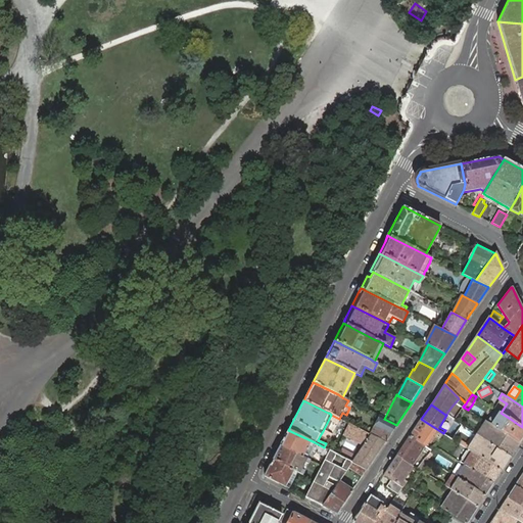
[(501,413),(495,409),(492,415),(498,419),(493,427),(501,431),(519,443),(522,435),(522,427),(509,418),(501,413)]
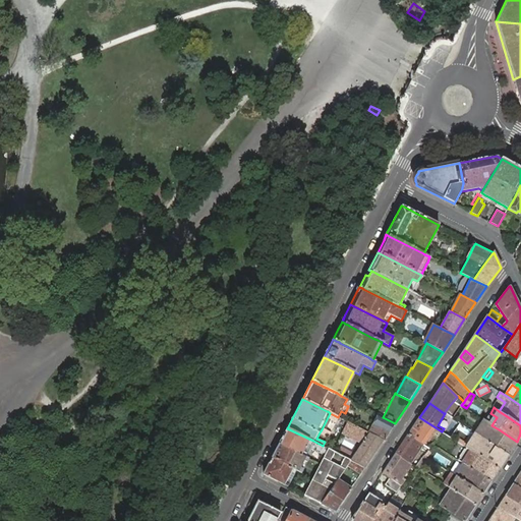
[(490,413),(484,420),(491,425),(497,417),(490,413)]
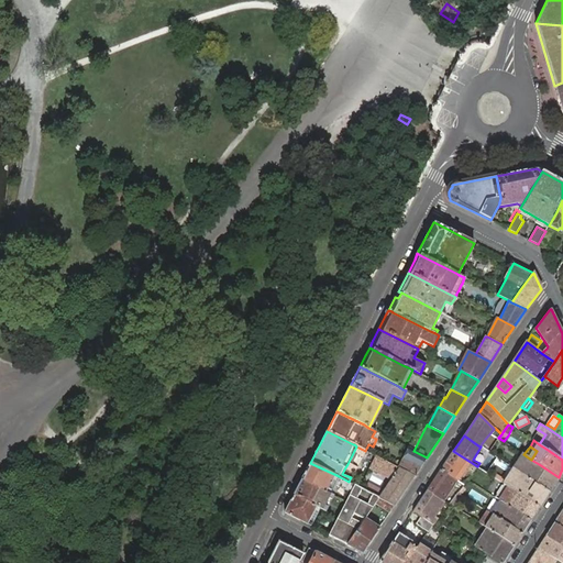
[(414,451),(409,449),(399,468),(414,476),(427,457),(414,451)]
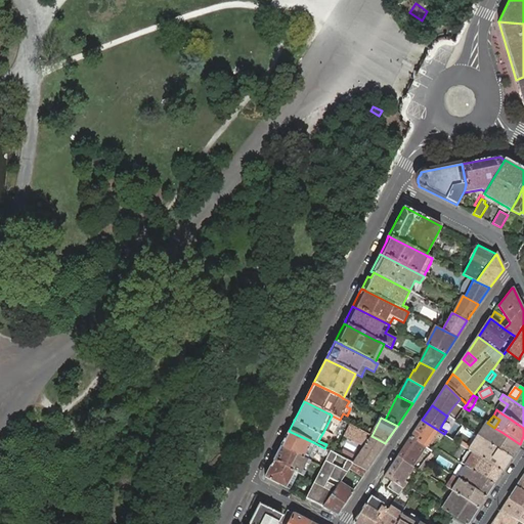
[(444,434),(422,420),(410,437),(426,447),(429,443),(432,444),(436,438),(434,436),(436,433),(442,437),(444,434)]
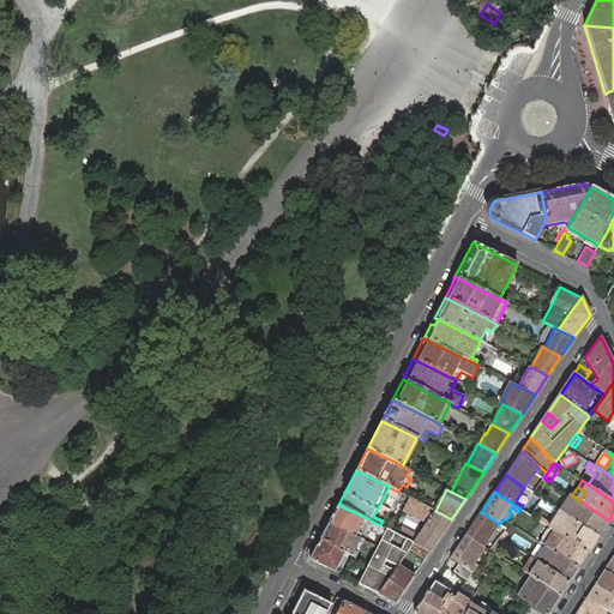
[(571,495),(570,495),(560,511),(599,536),(609,521),(588,506),(579,501),(571,495)]
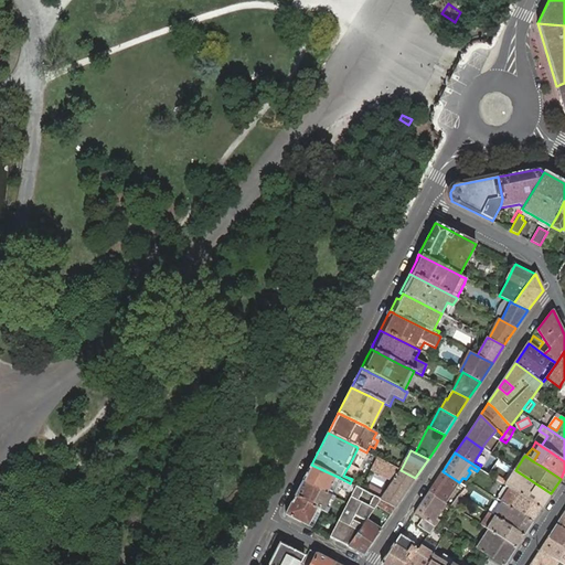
[(385,492),(380,500),(396,508),(415,478),(401,470),(401,469),(376,457),(371,469),(393,480),(385,492)]
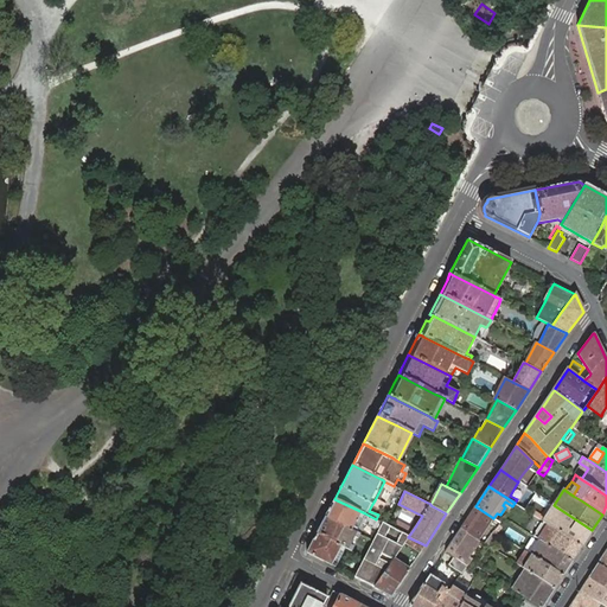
[(334,499),(325,517),(356,532),(357,534),(363,523),(378,531),(382,523),(376,519),(365,513),(334,499)]
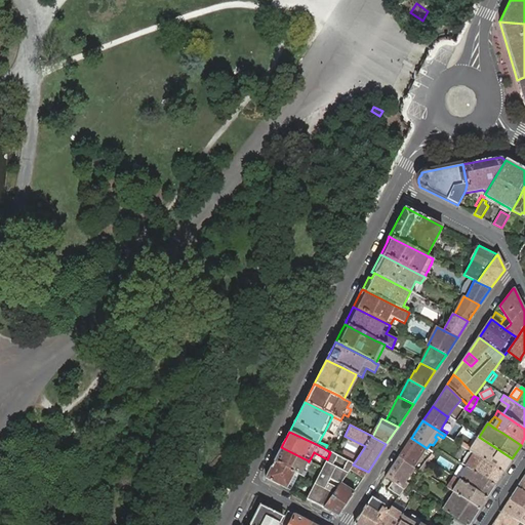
[(512,458),(479,437),(470,451),(475,454),(502,473),(512,458)]
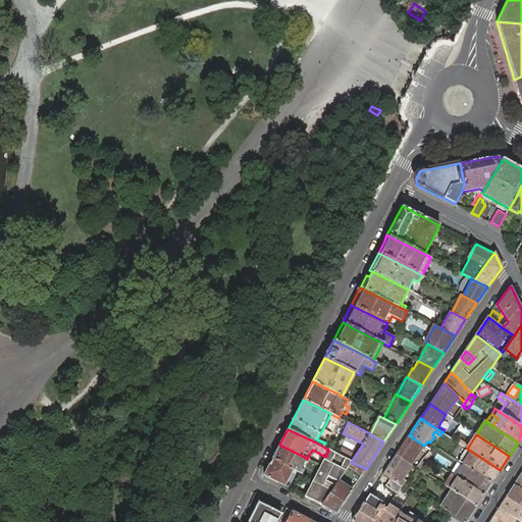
[(409,435),(396,455),(411,465),(424,446),(409,435)]
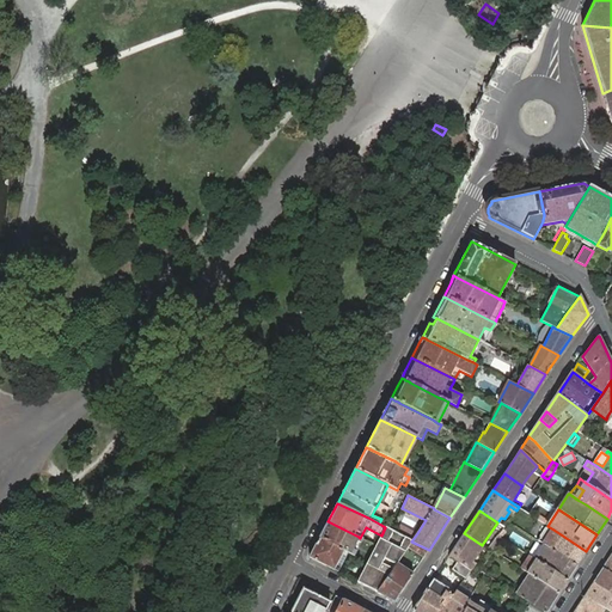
[(328,521),(319,538),(347,552),(350,555),(354,556),(356,551),(353,550),(356,542),(361,543),(362,539),(360,538),(359,537),(328,521)]
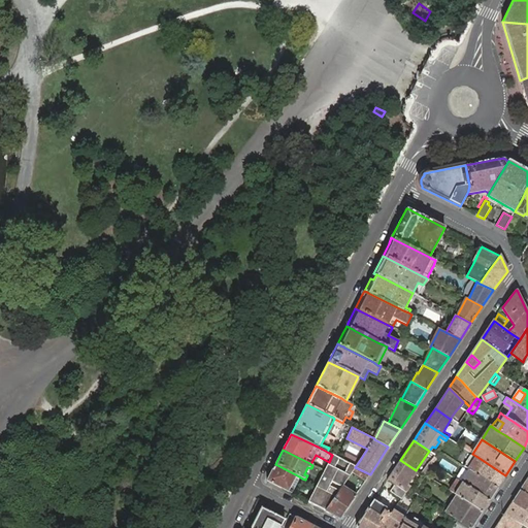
[(350,464),(355,467),(360,460),(347,453),(342,460),(350,464)]
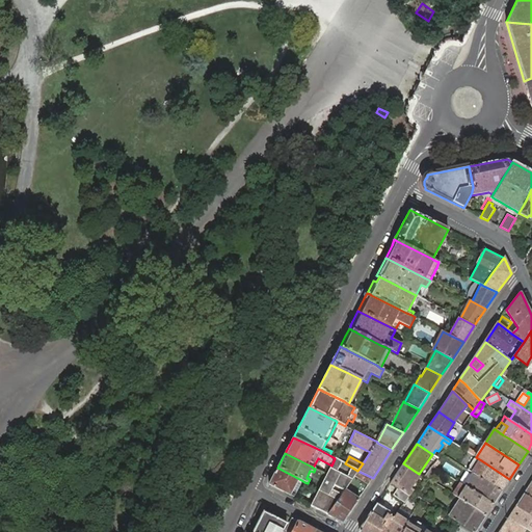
[(501,491),(509,479),(481,460),(476,457),(468,470),(473,474),(501,491)]
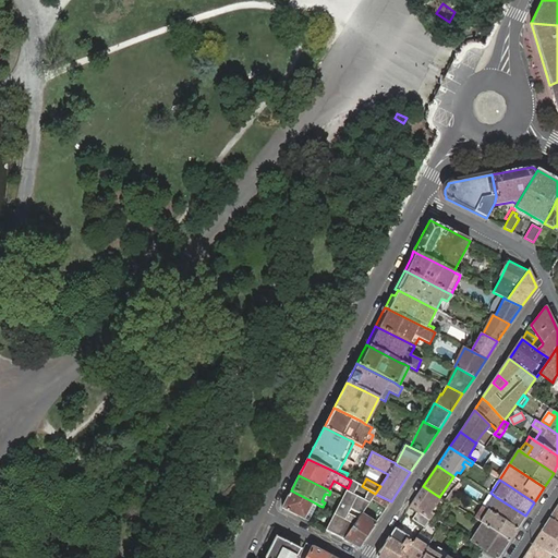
[(335,513),(326,531),(343,540),(359,518),(362,513),(372,499),(375,494),(370,490),(358,484),(355,483),(351,481),(348,488),(342,497),(335,513)]
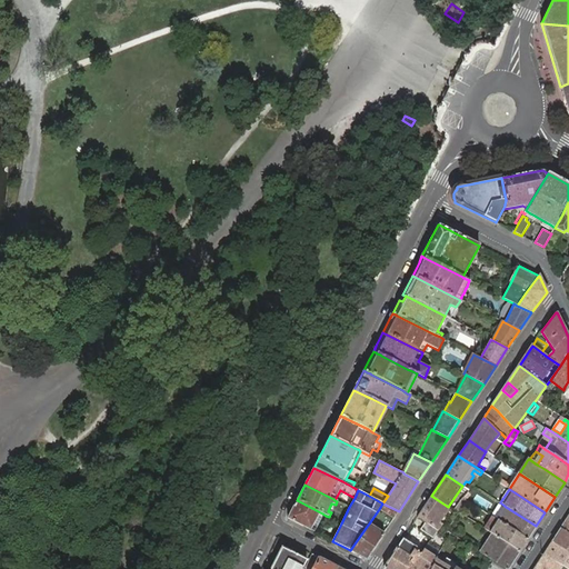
[(449,507),(448,507),(431,496),(418,517),(426,522),(438,530),(441,527),(437,523),(446,511),(447,511),(449,507)]
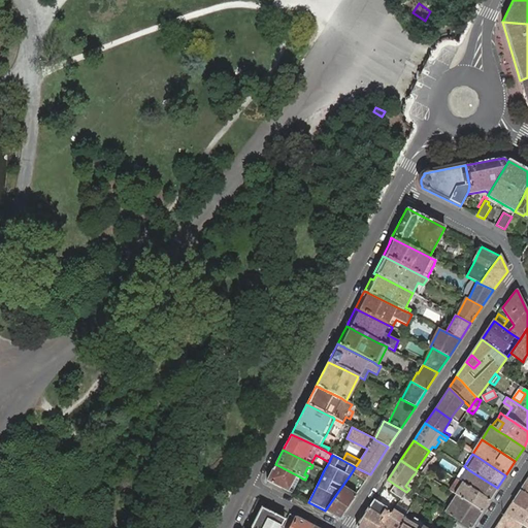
[(433,465),(429,462),(422,472),(427,475),(433,465)]
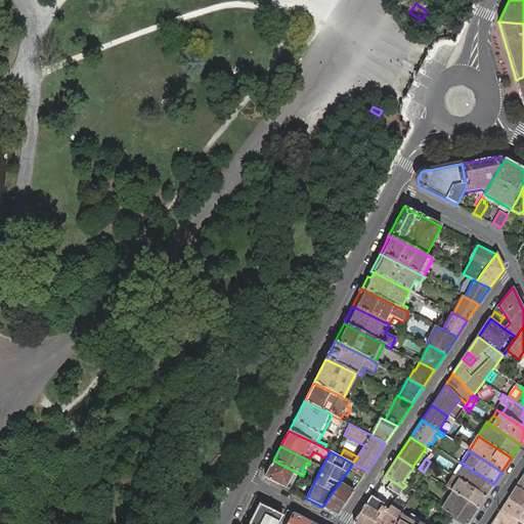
[(297,473),(273,461),(265,478),(289,489),(291,486),(296,476),(297,473)]
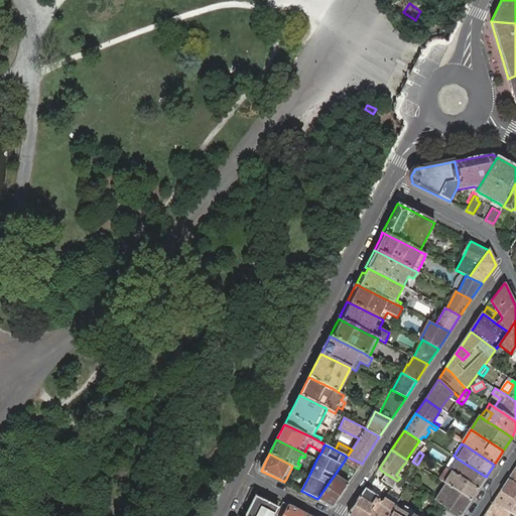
[(362,464),(347,457),(344,462),(357,470),(362,464)]
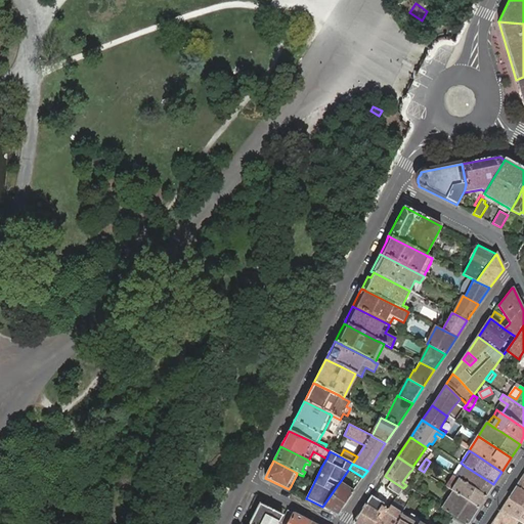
[(485,497),(493,484),(466,467),(459,479),(485,497)]
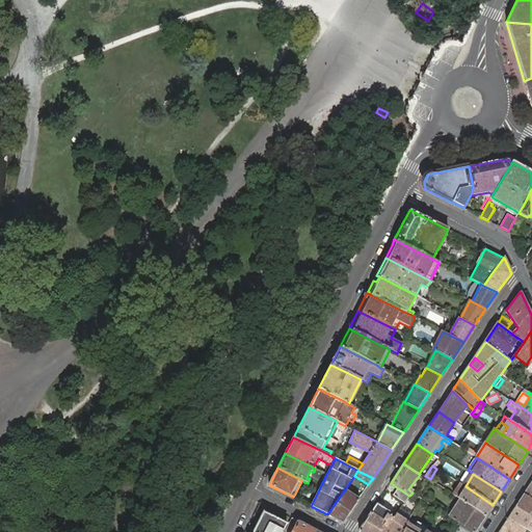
[(485,515),(493,505),(466,486),(460,483),(453,495),(458,498),(461,500),(485,515)]
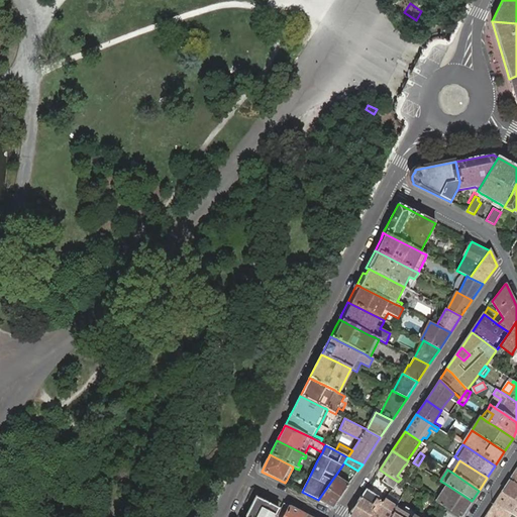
[(413,474),(408,483),(420,489),(424,480),(413,474)]
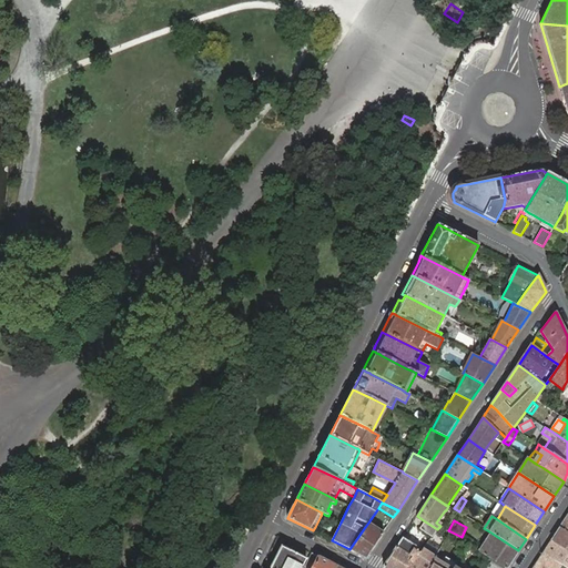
[(432,537),(437,529),(425,521),(419,528),(432,537)]
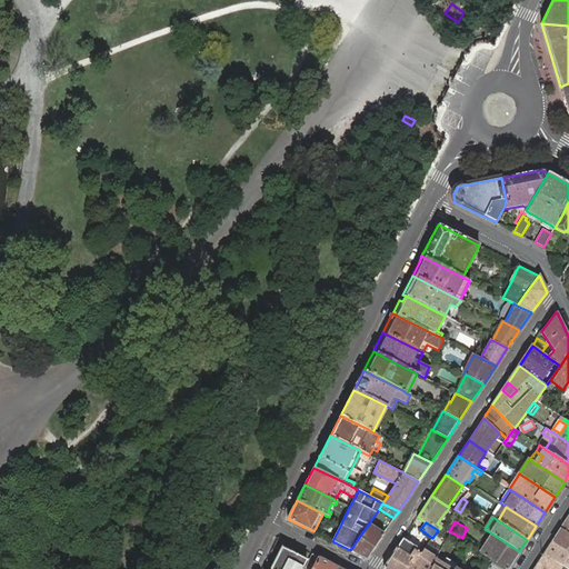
[(366,528),(350,550),(367,559),(383,533),(380,531),(378,535),(370,529),(372,526),(369,523),(366,528)]
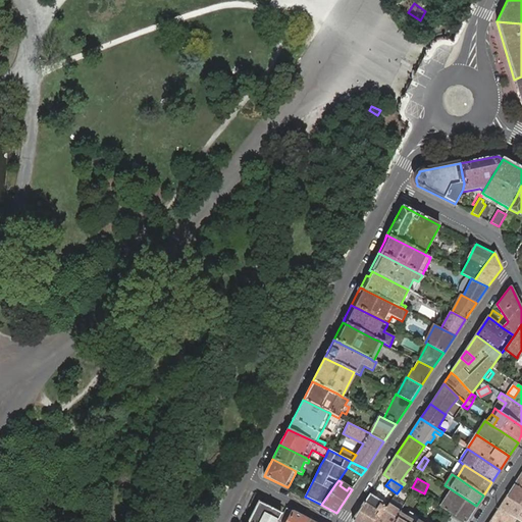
[(521,489),(514,484),(506,497),(521,506),(521,489)]
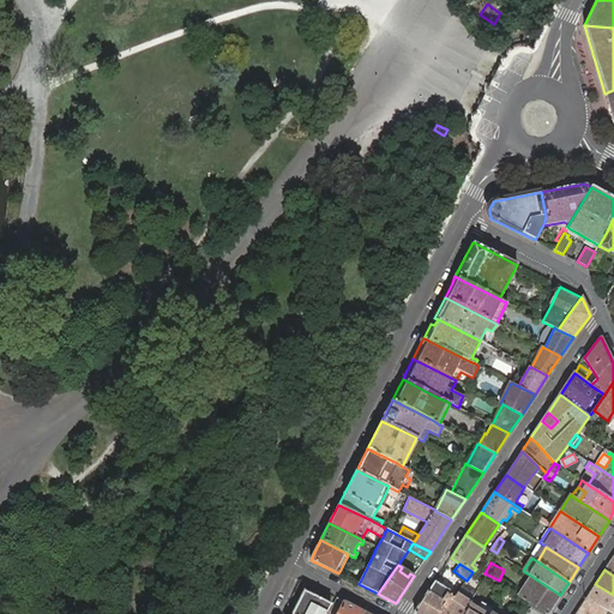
[(545,613),(548,613),(560,595),(533,577),(529,582),(522,591),(519,596),(525,601),(545,613)]
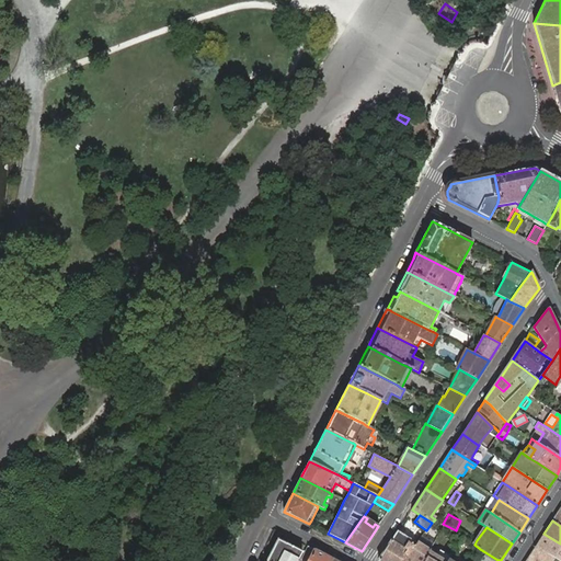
[(379,560),(378,560),(402,560),(416,544),(413,542),(411,545),(408,542),(410,540),(397,531),(378,559),(379,560)]
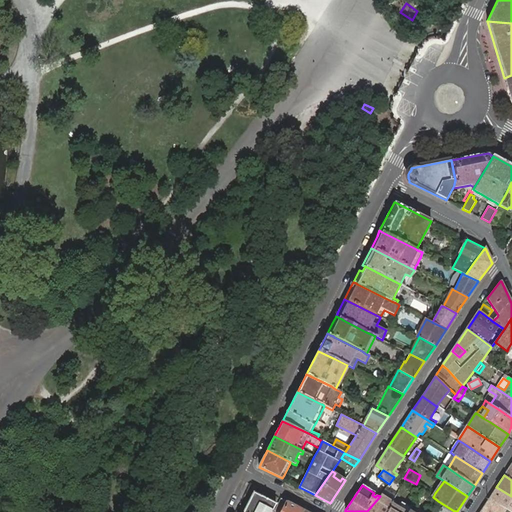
[(511,511),(511,496),(496,487),(489,498),(506,509),(511,511)]
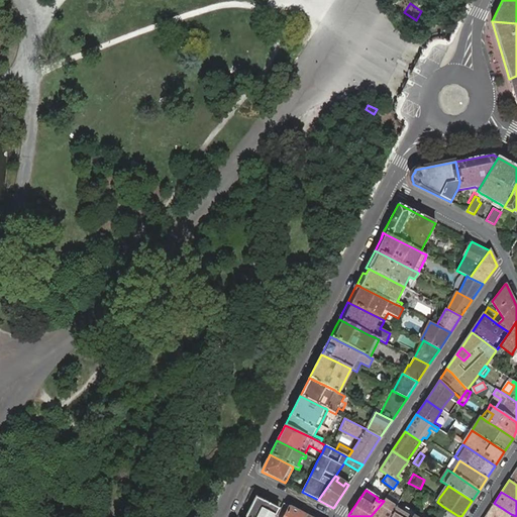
[(249,510),(245,516),(274,516),(279,509),(255,498),(251,507),(249,510)]
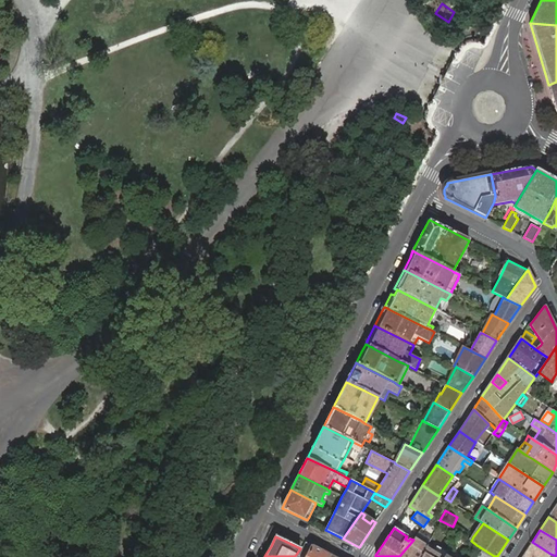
[(420,556),(426,547),(426,546),(424,544),(422,543),(418,540),(415,537),(413,540),(399,556),(420,556)]
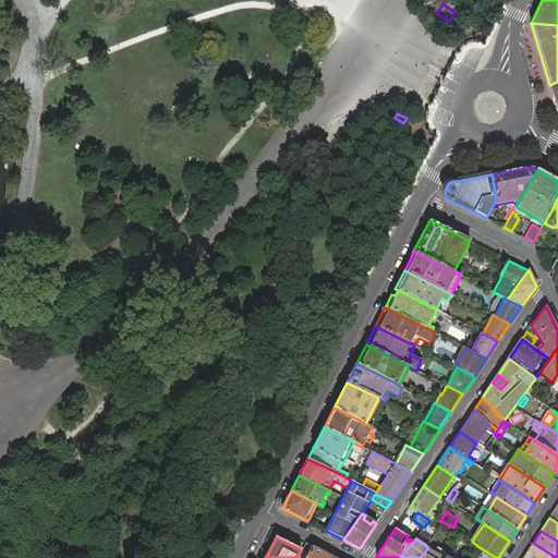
[(306,557),(313,547),(306,543),(300,557),(302,557),(306,557)]
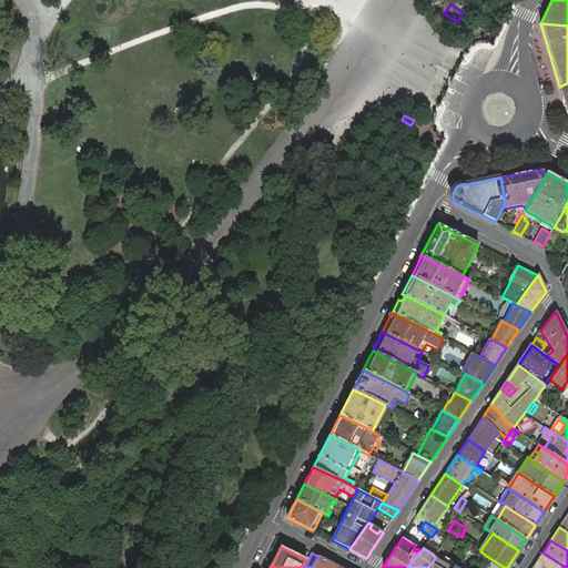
[(559,567),(561,565),(543,553),(533,567),(559,567)]
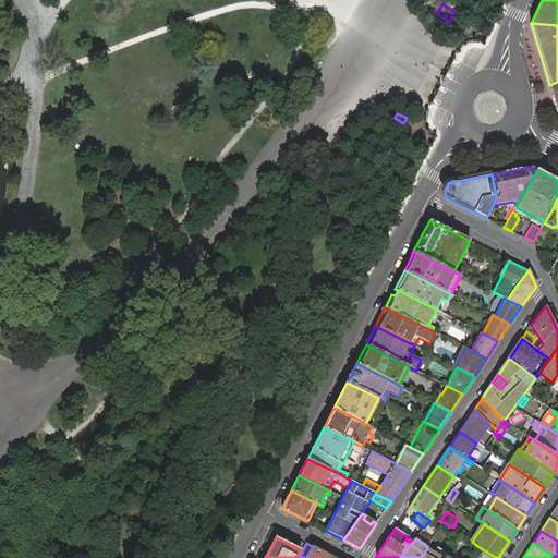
[(313,547),(306,557),(329,557),(331,556),(313,547)]
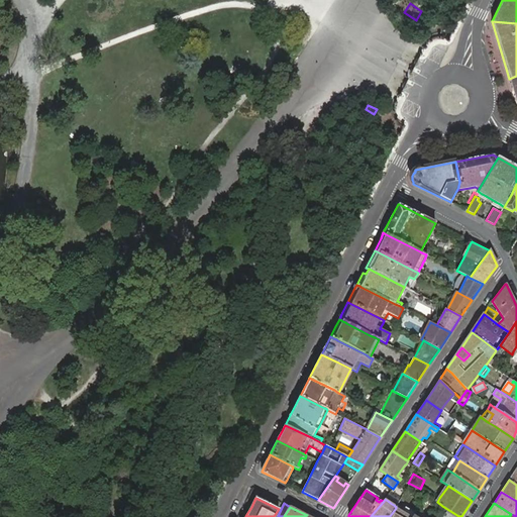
[(411,516),(412,516),(415,513),(405,507),(402,512),(396,508),(390,516),(411,516)]
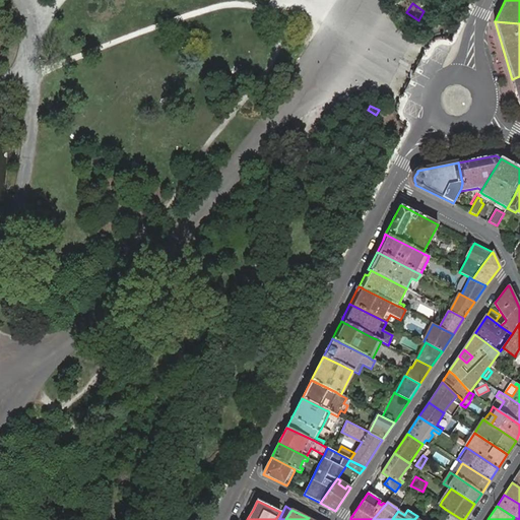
All buildings are outlined.
